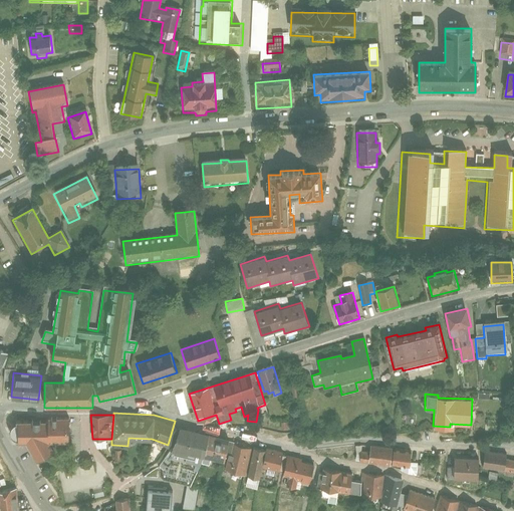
[(54,449),(50,441),(68,441),(68,416),(47,416),(47,419),(16,419),(16,422),(11,424),(8,430),(11,436),(17,438),(17,441),(25,441),(27,445),(36,459),(54,449)]
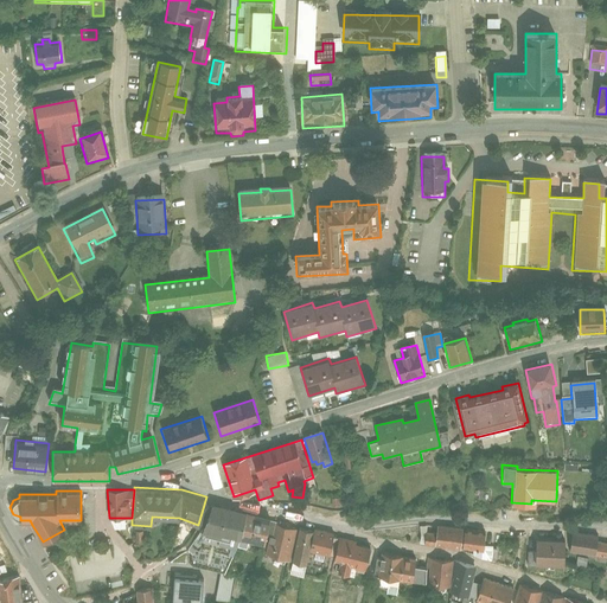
[(237,531),(241,532),(247,507),(211,499),(203,526),(203,532),(224,537),(225,532),(237,534),(237,531)]
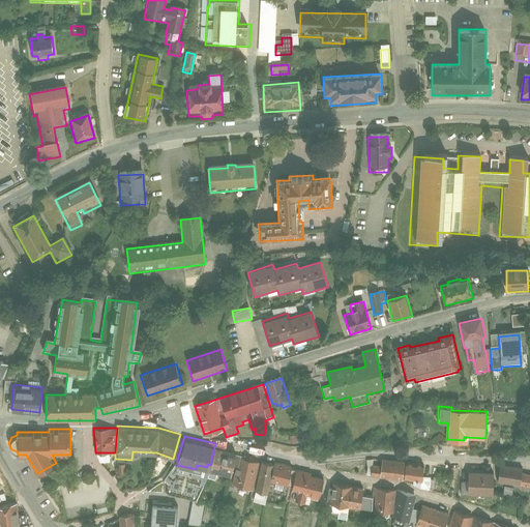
[(236,447),(215,443),(210,465),(231,470),(233,462),(235,451),(236,447)]
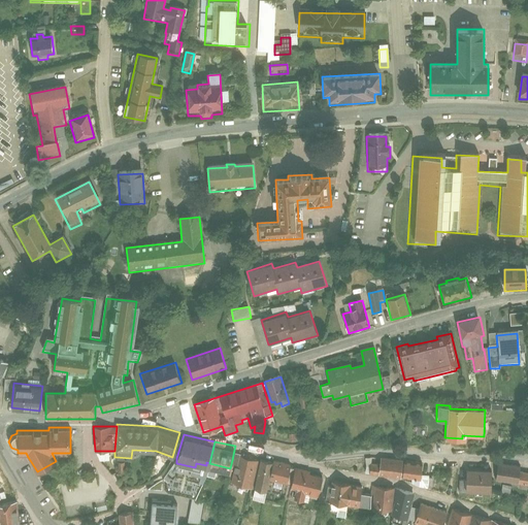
[(253,483),(259,458),(240,453),(240,452),(234,450),(232,460),(234,460),(232,472),(230,479),(253,484),(253,483)]
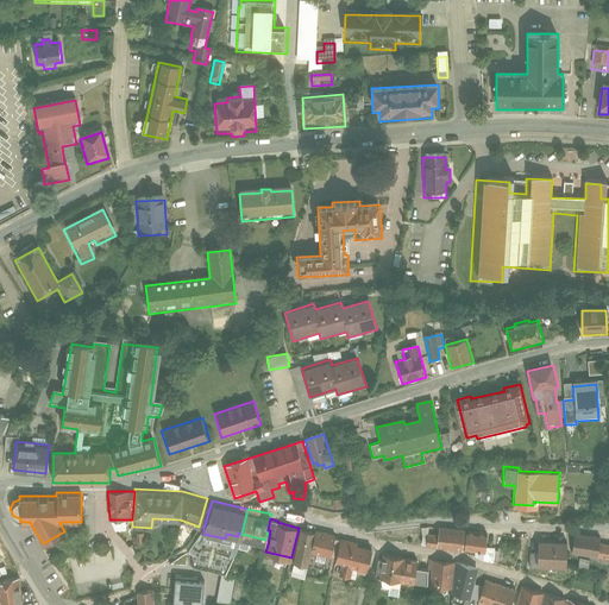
[(307,560),(309,549),(314,528),(300,524),(299,528),(292,556),(307,560)]
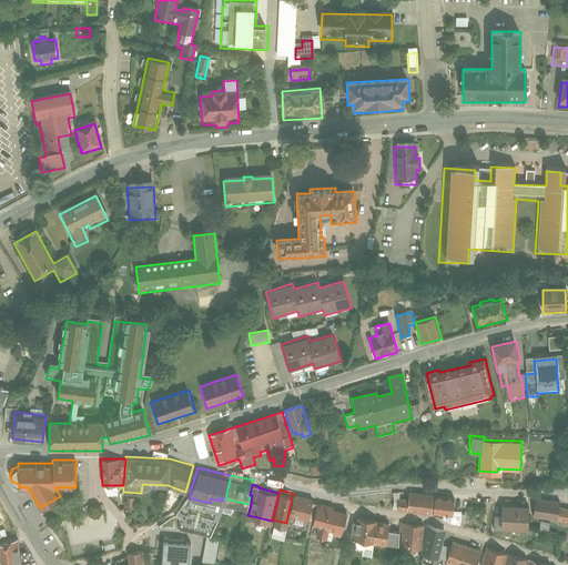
[(407,495),(397,495),(397,506),(430,508),(432,492),(408,490),(407,495)]
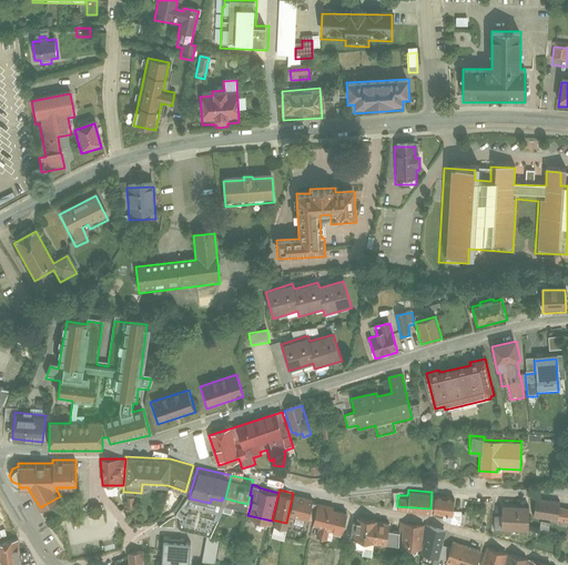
[(308,517),(308,516),(313,500),(313,495),(294,491),(293,493),(288,513),(308,517)]
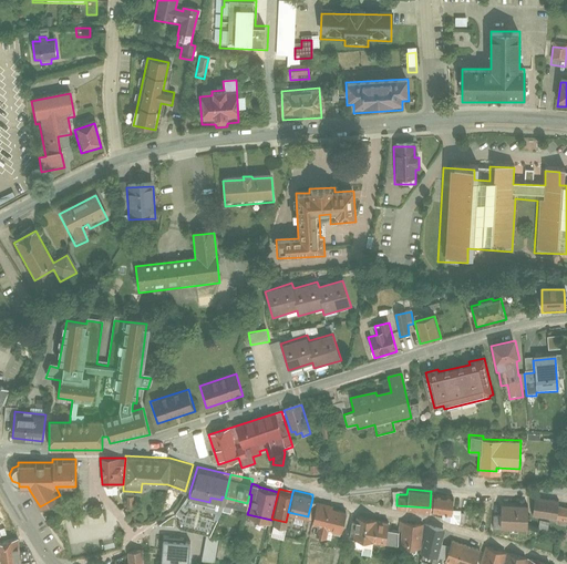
[(457,509),(460,509),(462,494),(431,492),(431,506),(443,508),(442,516),(456,521),(457,509)]
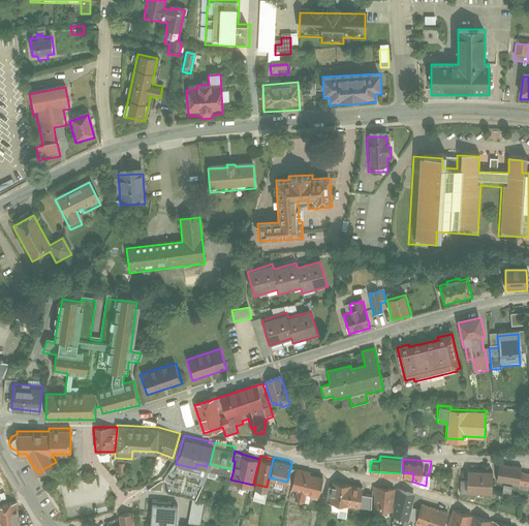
[(521,464),(498,461),(496,477),(519,482),(519,486),(526,487),(527,482),(528,482),(528,470),(521,470),(521,464)]
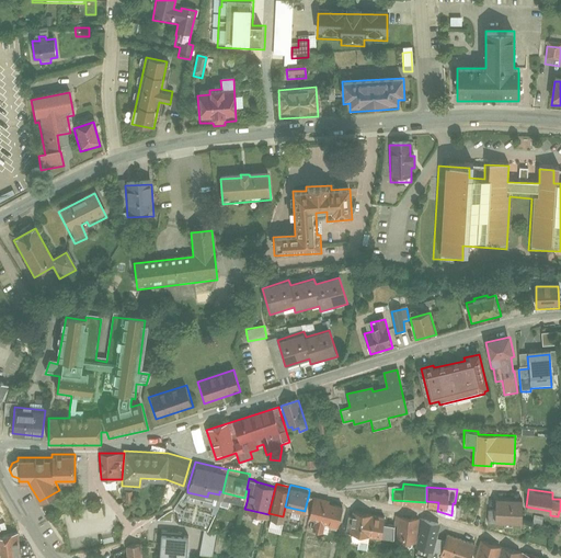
[(338,522),(343,499),(313,492),(312,494),(309,511),(308,514),(315,516),(312,525),(321,527),(323,519),(338,522)]
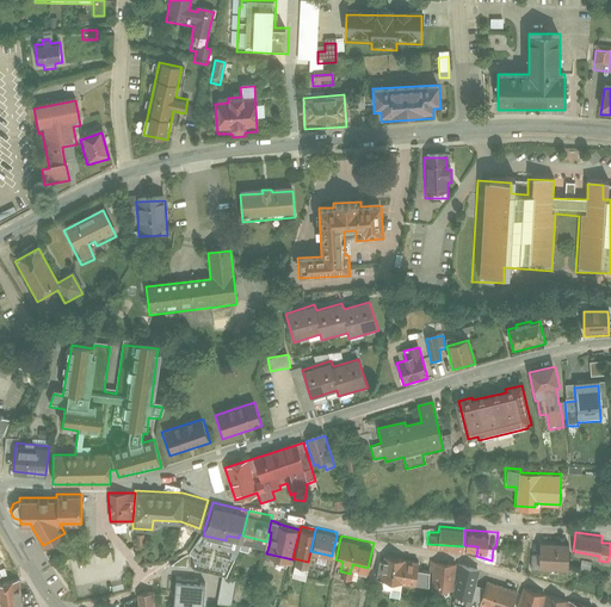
[(539,538),(539,551),(530,551),(530,565),(538,565),(538,563),(568,564),(568,539),(539,538)]
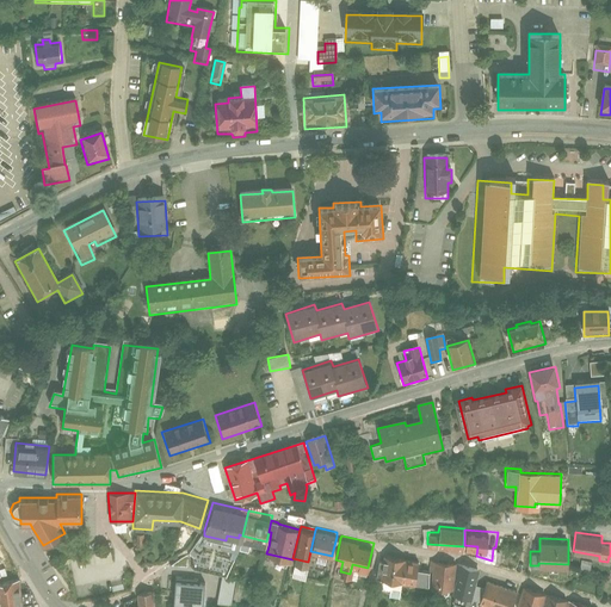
[(389,553),(378,551),(375,574),(383,575),(382,583),(390,584),(388,593),(400,595),(402,578),(415,581),(415,578),(418,565),(419,558),(401,555),(401,552),(389,551),(389,553)]
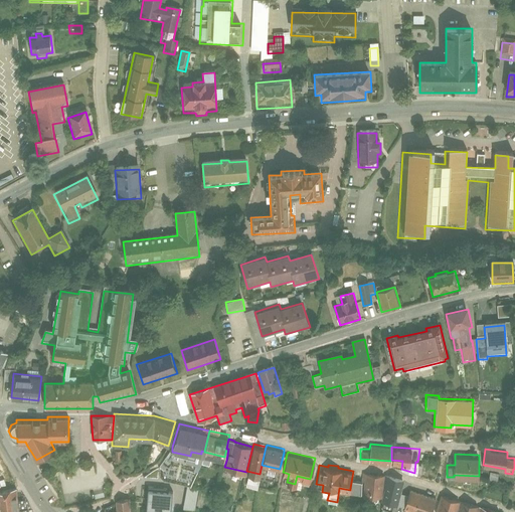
[(497,471),(489,470),(488,479),(497,479),(497,471)]
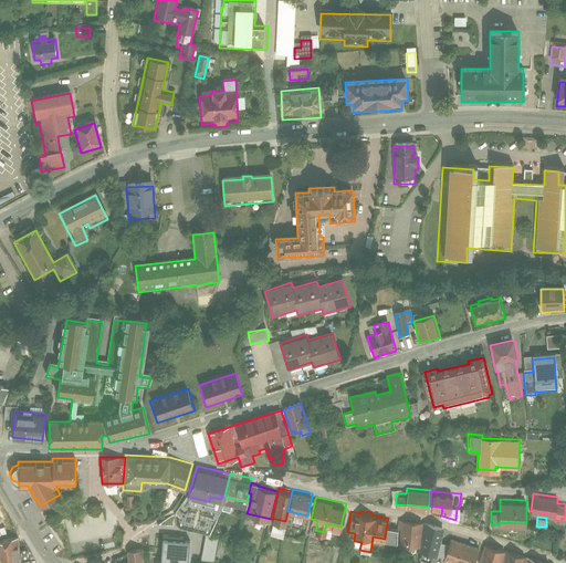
[(422,521),(400,519),(397,519),(397,525),(398,539),(398,542),(420,544),(422,521)]
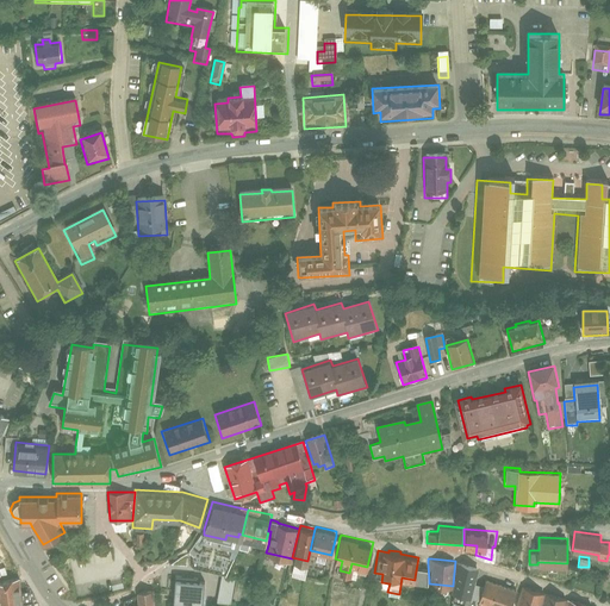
[(477,567),(455,561),(453,586),(452,588),(470,593),(477,567)]
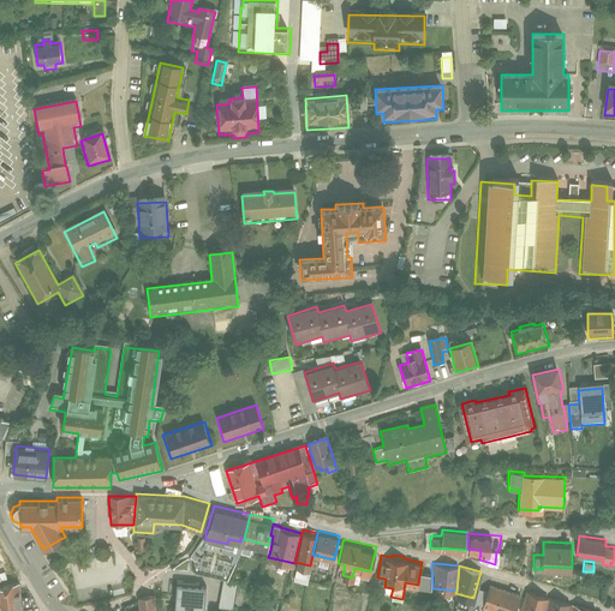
[(421,569),(418,582),(433,585),(431,570),(421,569)]
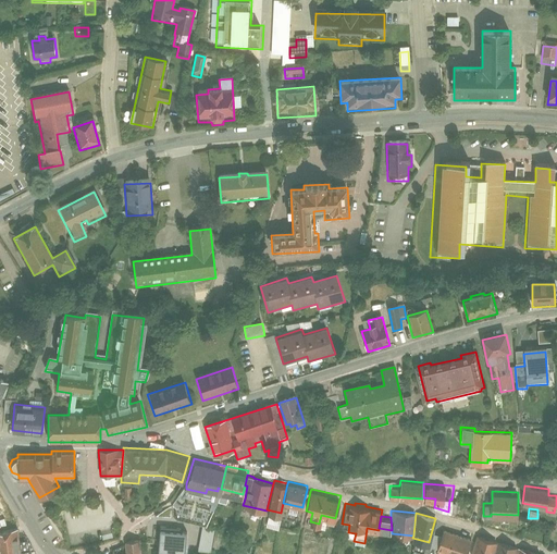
[(210,546),(214,524),(202,521),(197,543),(210,546)]
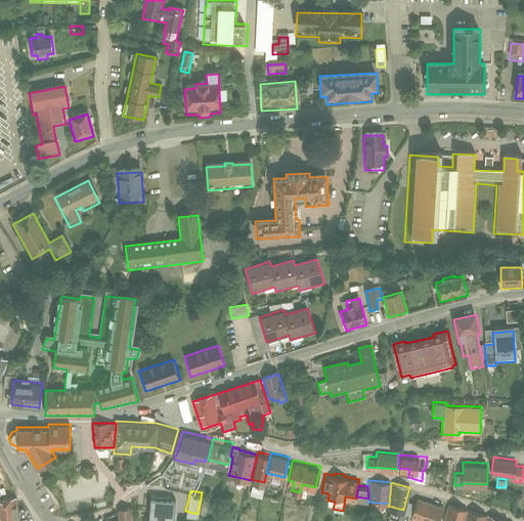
[(177,496),(150,494),(149,505),(147,520),(175,520),(177,496)]
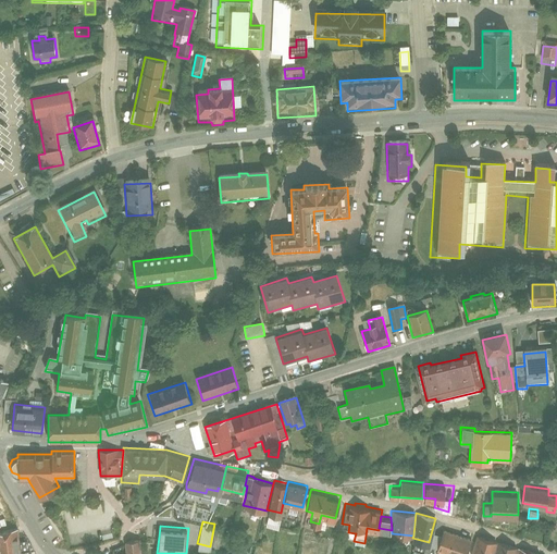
[(21,553),(19,527),(0,529),(0,553),(21,553)]
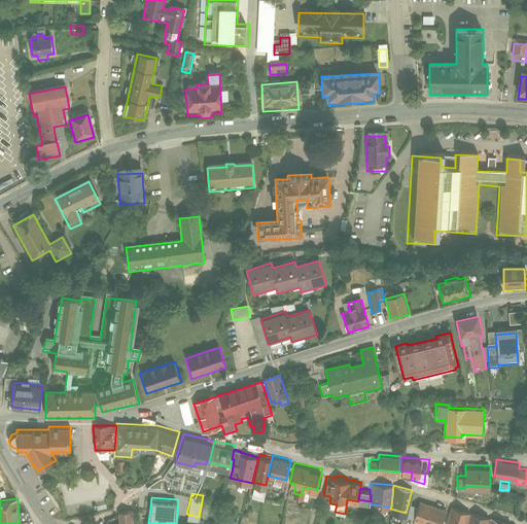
[(438,523),(445,507),(419,498),(413,517),(424,520),(422,523),(438,523)]
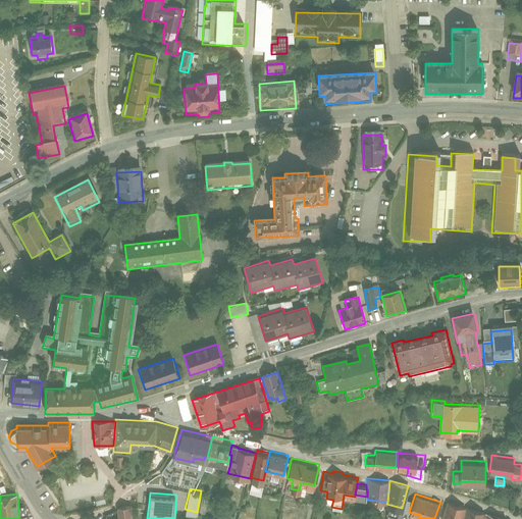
[(466,506),(446,500),(440,518),(463,518),(466,506)]
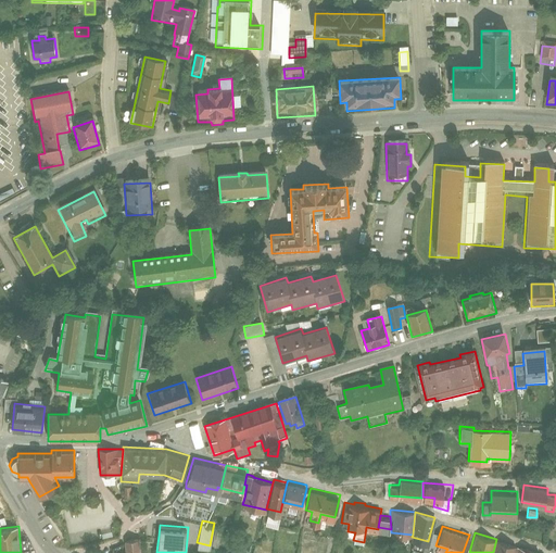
[(140,552),(139,536),(125,537),(126,548),(116,549),(116,552),(140,552)]
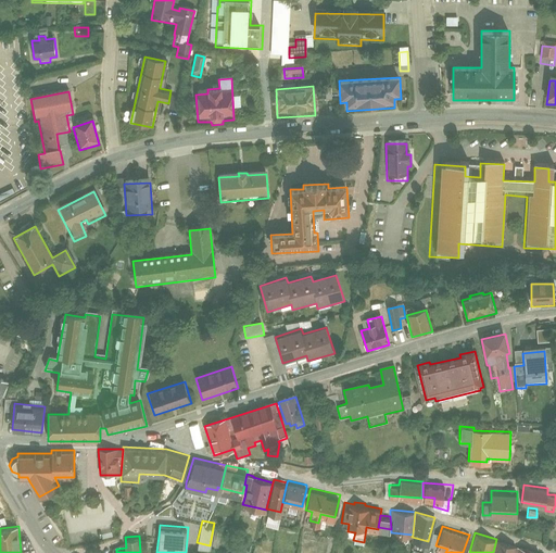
[(514,552),(517,544),(496,539),(493,552),(514,552)]
